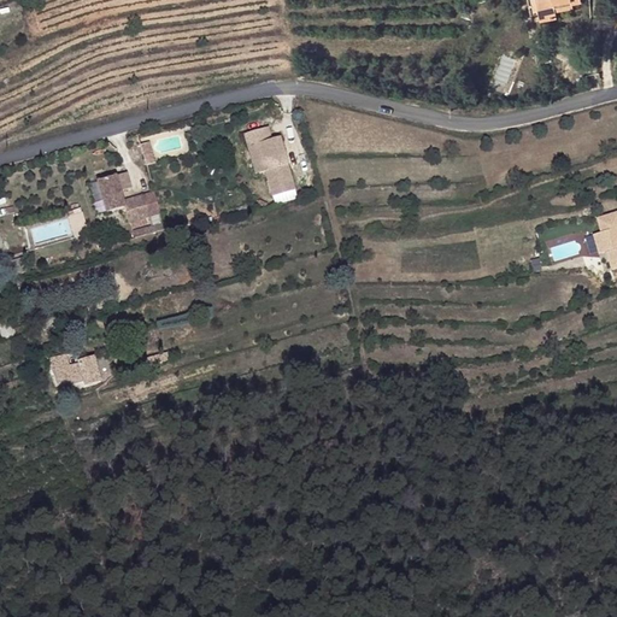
[(539,13),(540,19),(557,17),(556,11),(554,6),(573,3),(581,0),(527,0),(530,15),(539,13)]
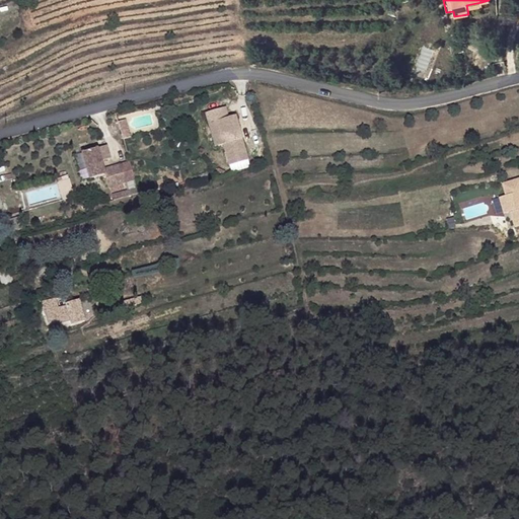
[(225,107),(205,114),(208,124),(217,122),(223,144),(229,165),(247,159),(235,116),(228,118),(225,107)]
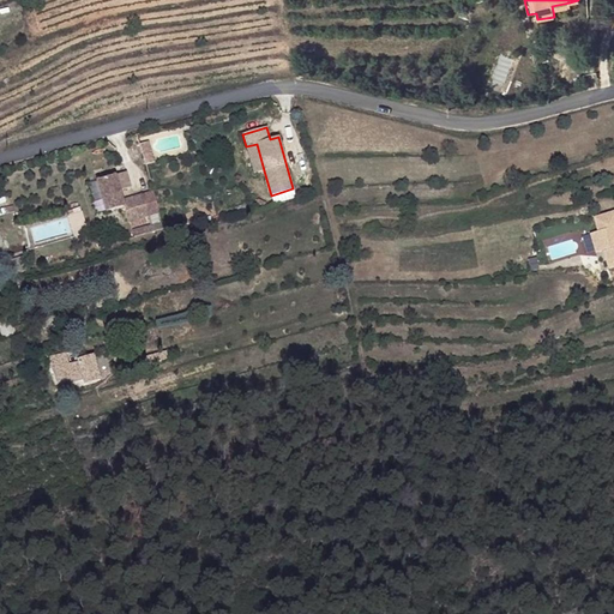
[(148,142),(139,145),(142,156),(151,154),(148,142)]
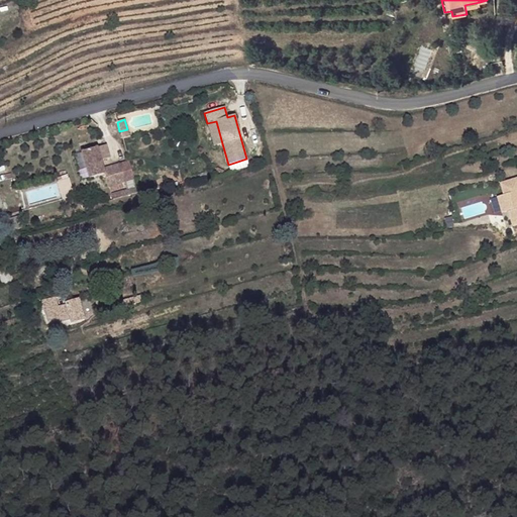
[(216,121),(207,123),(214,146),(222,143),(216,121)]
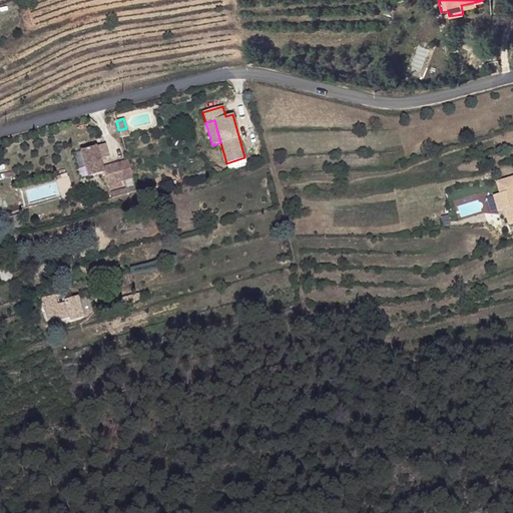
[(126,128),(118,130),(121,138),(128,136),(126,128)]
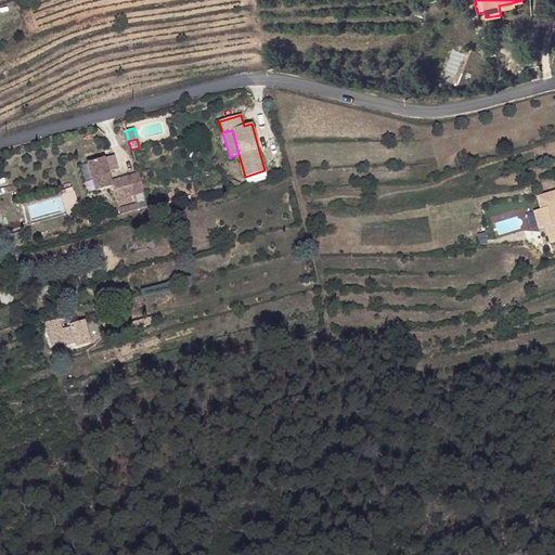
[(114,156),(103,159),(107,172),(118,170),(114,156)]
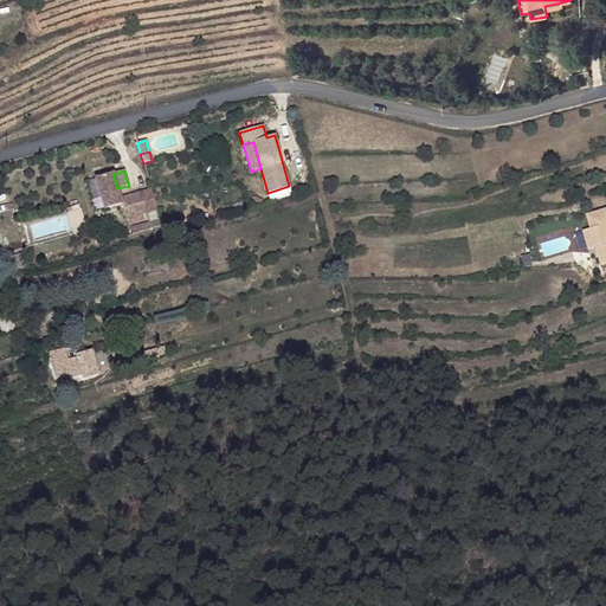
[(117,188),(113,174),(92,180),(102,211),(120,205),(123,220),(146,213),(140,192),(121,198),(117,188)]
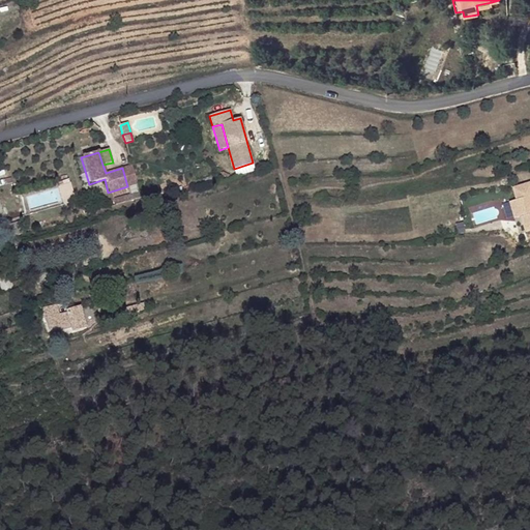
[(239,174),(256,169),(254,164),(238,169),(239,174)]
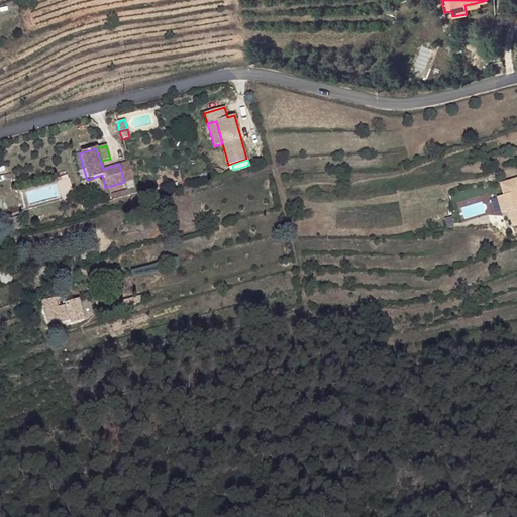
[(128,161),(119,164),(124,182),(133,179),(128,161)]
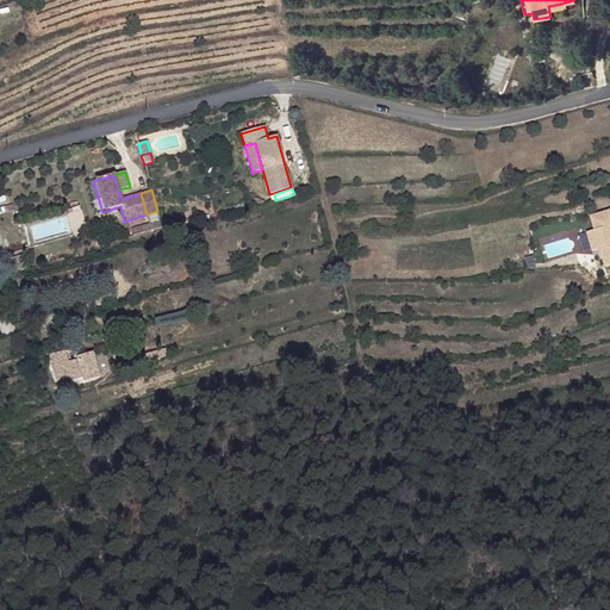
[(69,213),(75,234),(89,230),(83,209),(69,213)]
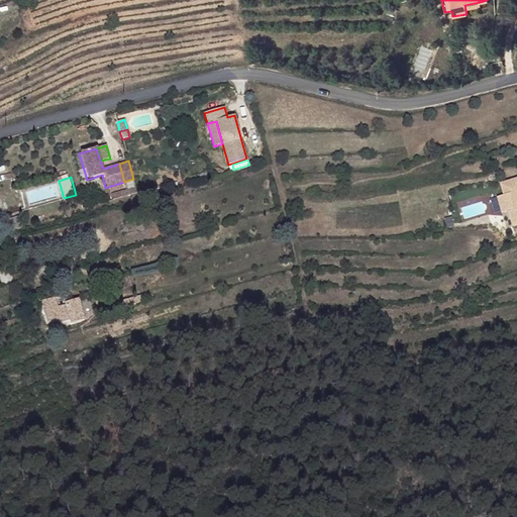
[(516,184),(516,185),(516,187),(516,189),(513,190),(511,185),(494,190),(497,201),(490,203),(494,219),(501,217),(505,232),(516,228),(516,206),(515,200),(516,199),(516,184)]
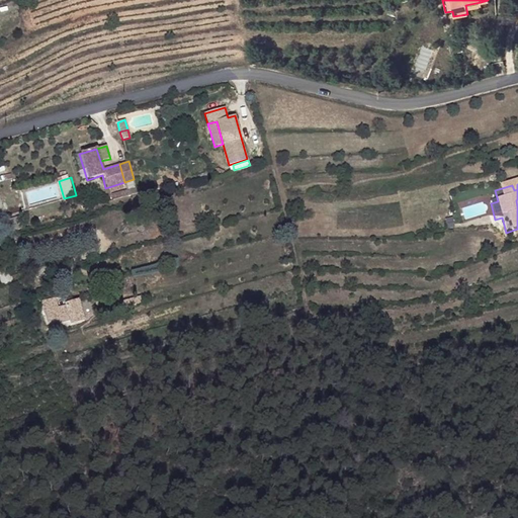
[(127,190),(112,195),(113,200),(128,195),(127,190)]
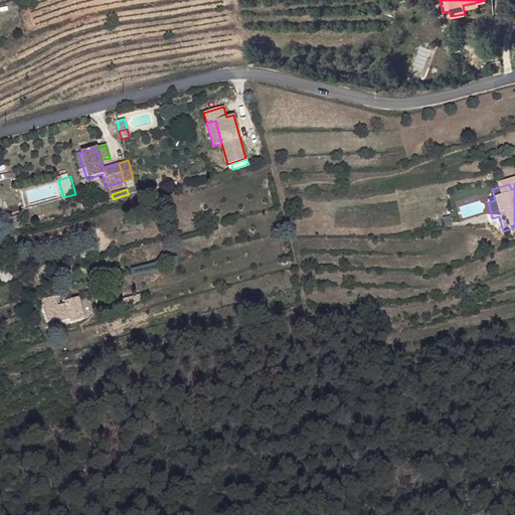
[(8,264),(0,266),(0,278),(2,284),(14,281),(8,264)]
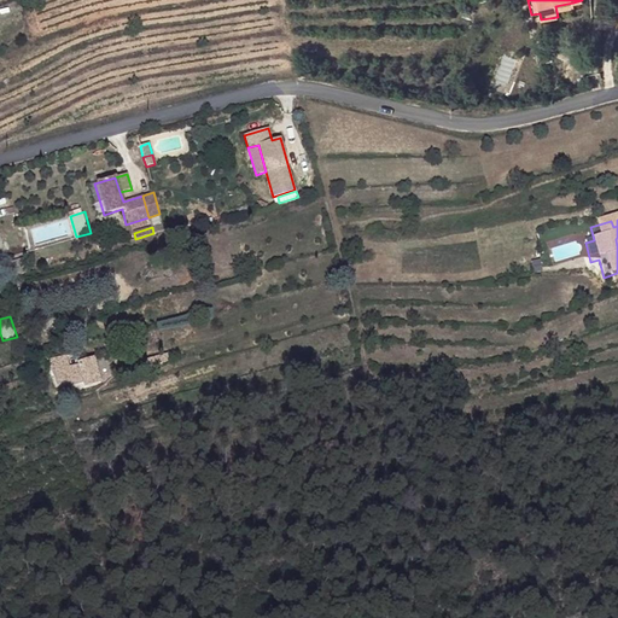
[(69,355),(51,359),(53,371),(71,366),(69,355)]
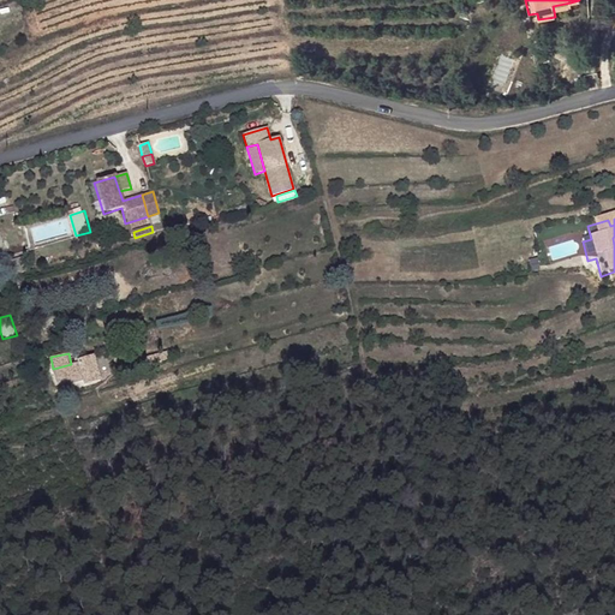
[(53,369),(58,383),(71,380),(71,384),(84,381),(85,384),(101,380),(94,354),(79,359),(79,362),(71,364),(53,369)]
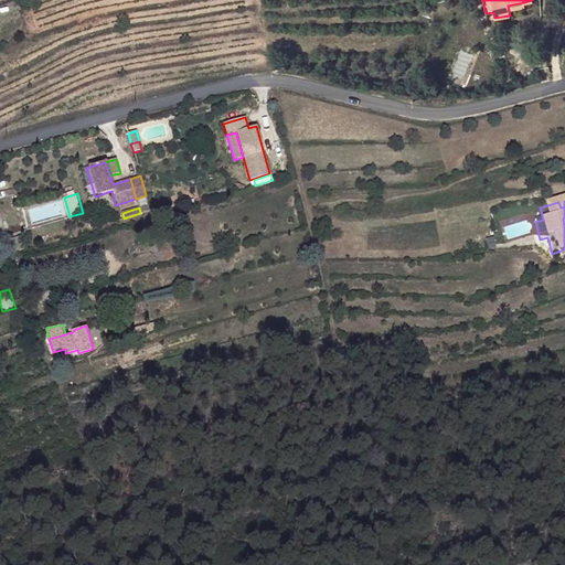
[(146,326),(131,330),(134,336),(148,332),(146,326)]
